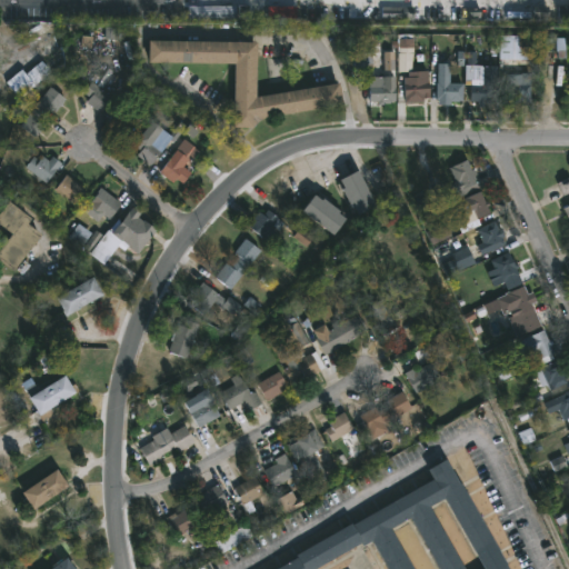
[(531,58),(523,59),(523,71),(531,71),(531,103),(502,103),(502,89),(507,89),(507,75),(501,75),(500,35),(531,35),(531,58)]
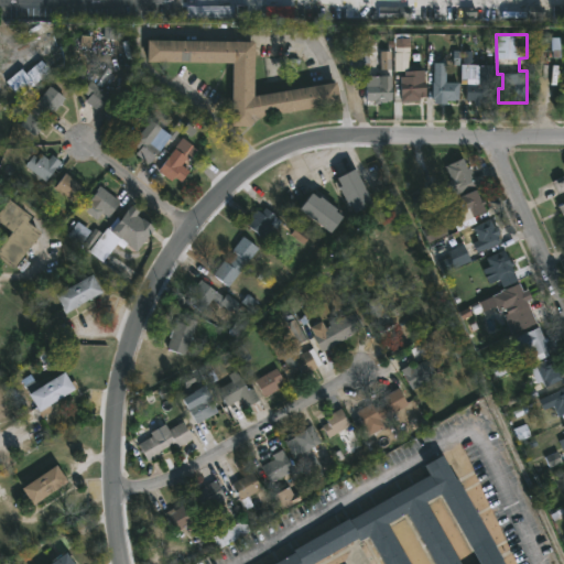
[(257,55),(256,95),(337,82),(340,101),(262,117),(253,125),(232,125),(234,62),(149,61),(149,39),(257,40),(257,55)]
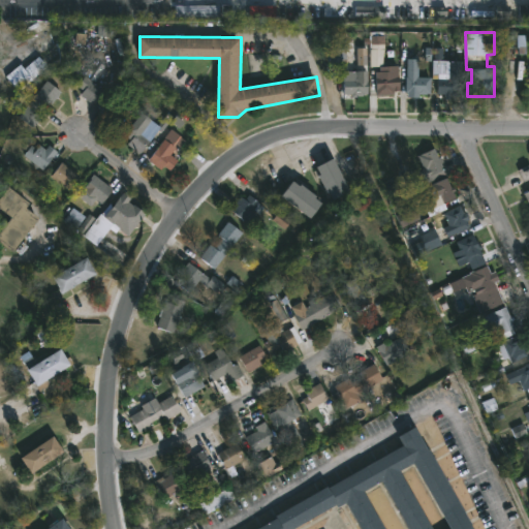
[(506,37),(506,56),(526,56),(526,37),(506,37)]
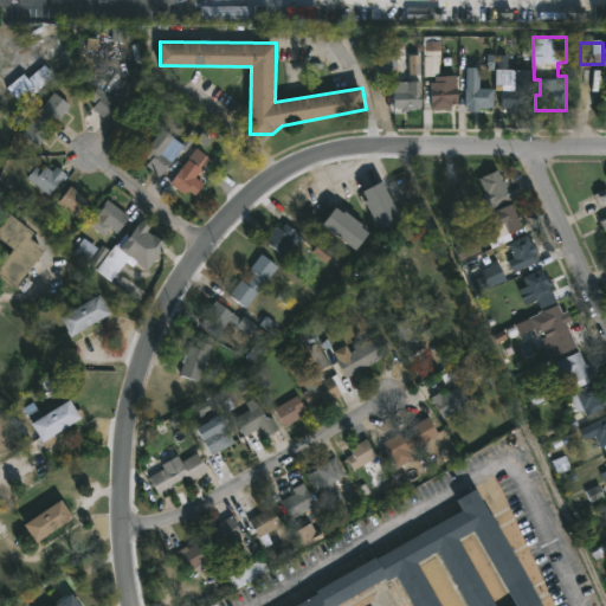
[(53,77),(23,104),(7,86),(24,73),(27,78),(45,64),(55,76),(53,77)]
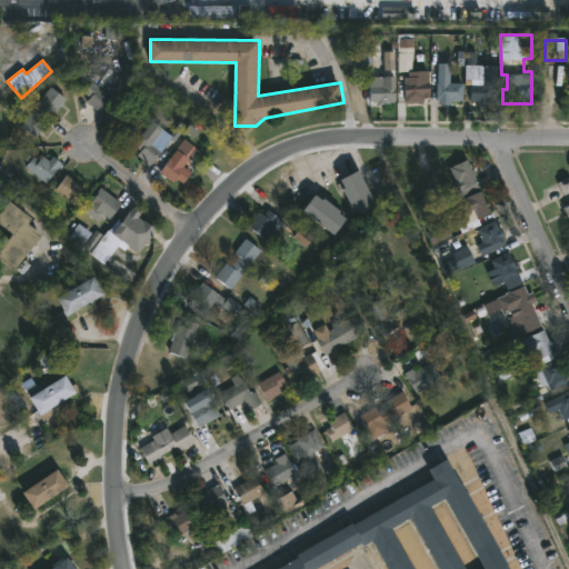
[(463,82),(462,101),(438,100),(440,62),(451,62),(450,82),(463,82)]
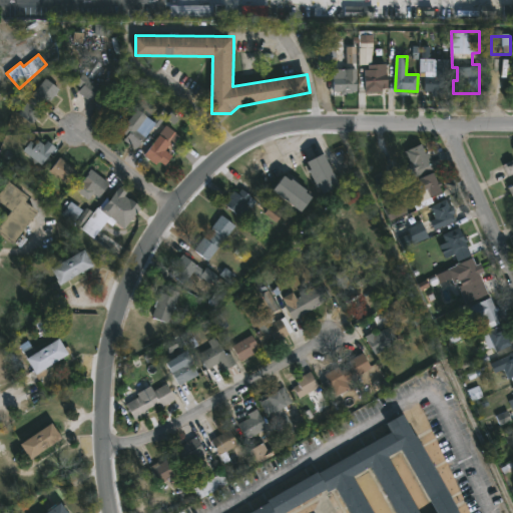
[(450,59),(448,97),(432,96),(432,90),(426,90),(426,75),(435,76),(436,58),(450,59)]
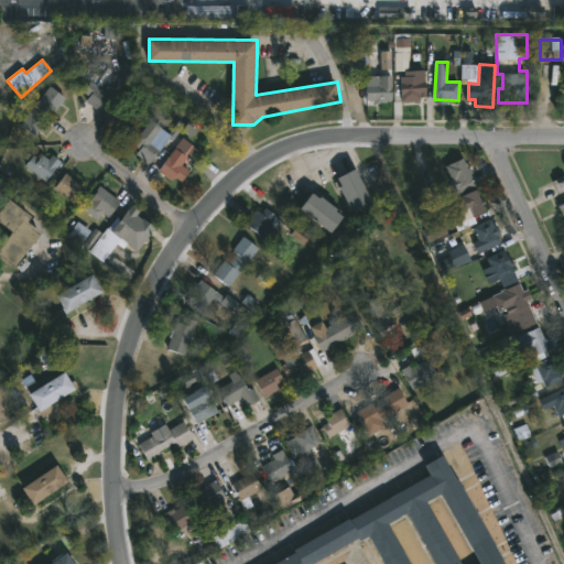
[(420,100),(402,100),(402,76),(407,76),(407,71),(425,69),(426,96),(420,96),(420,100)]
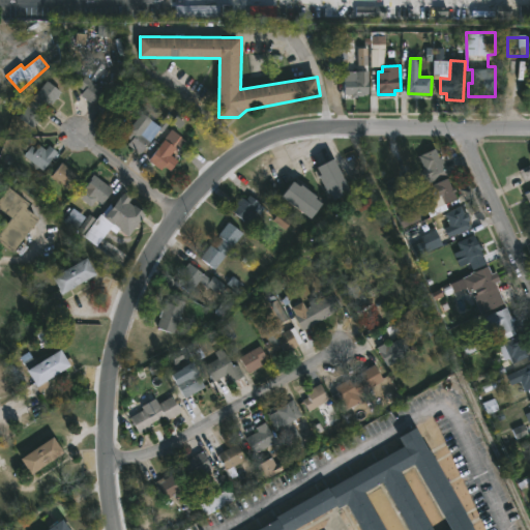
[(364,94),(364,96),(353,96),(353,94),(345,94),(345,71),(369,70),(369,94),(364,94)]
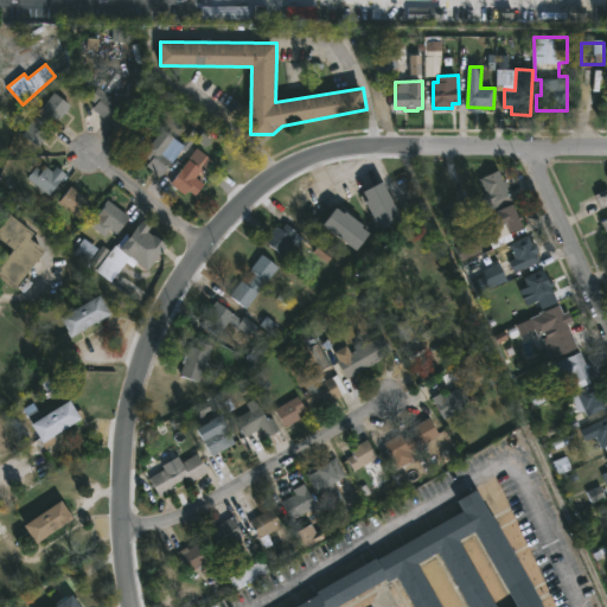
[(119,103),(106,121),(91,109),(95,104),(88,100),(97,87),(119,103)]
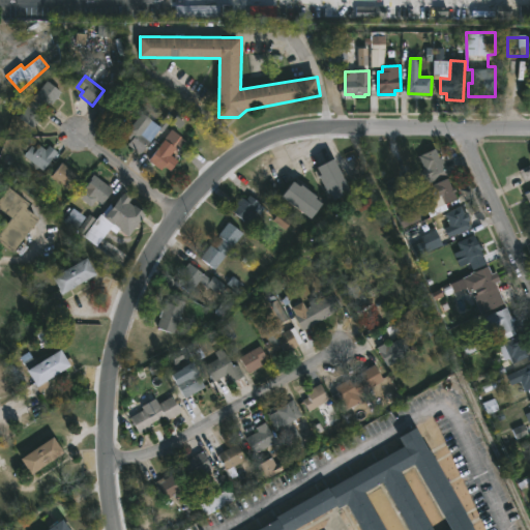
[(57,97),(52,104),(48,100),(39,112),(43,115),(34,127),(20,116),(48,80),(62,90),(57,97)]
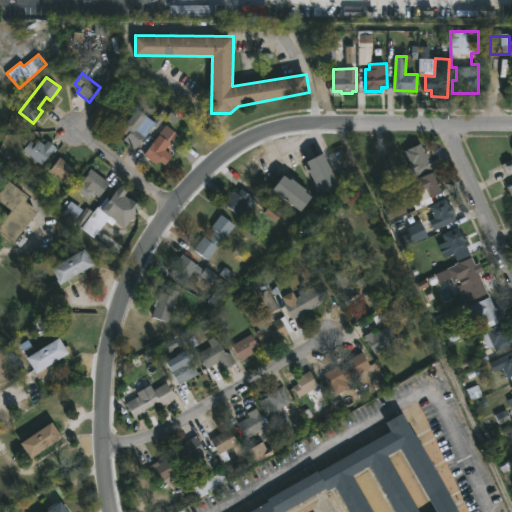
[(125,108),(113,122),(96,108),(107,93),(125,108)]
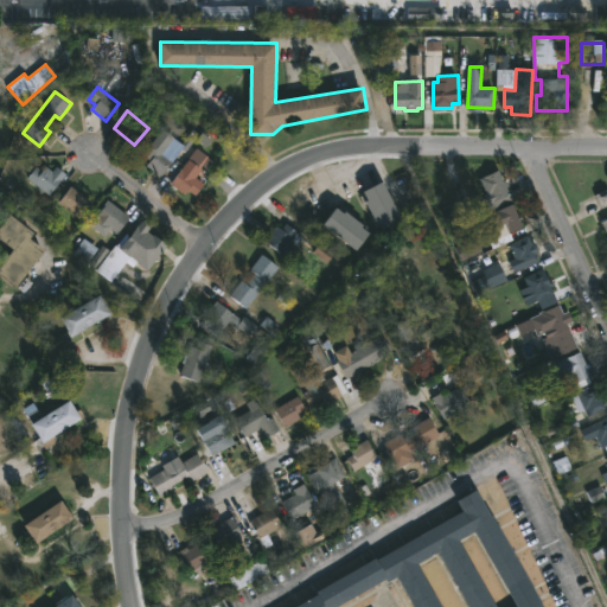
[(174,161),(164,177),(147,166),(152,160),(145,155),(163,128),(174,136),(165,151),(176,159),(174,161)]
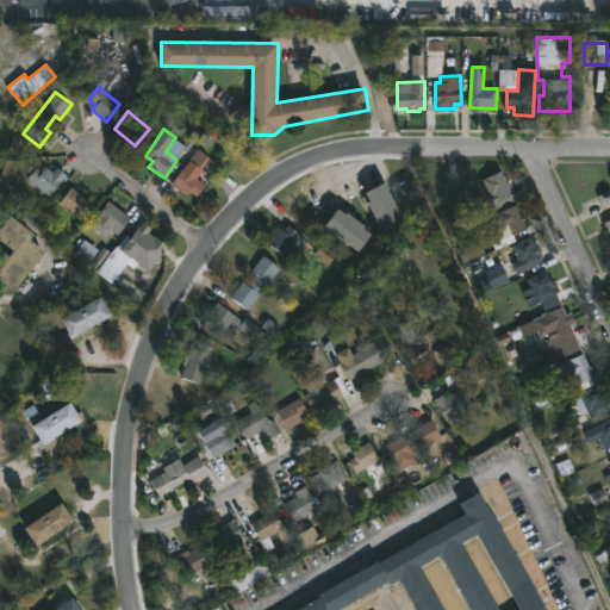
[(206,184),(197,195),(190,191),(186,195),(170,185),(198,148),(209,156),(200,167),(204,169),(198,178),(206,184)]
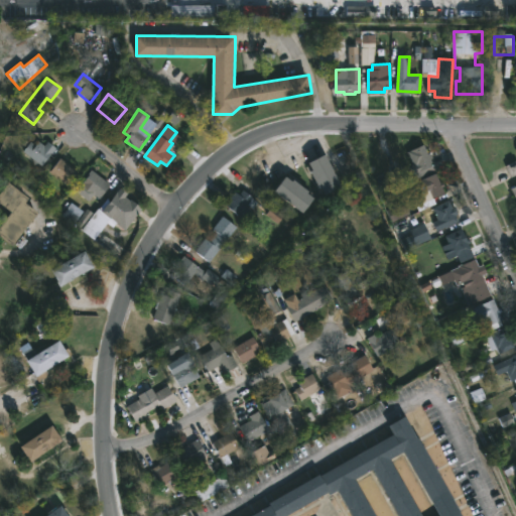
[(26,139),(30,142),(31,141),(35,145),(39,140),(44,145),(48,141),(56,148),(41,165),(23,150),(26,146),(22,143),(26,139)]
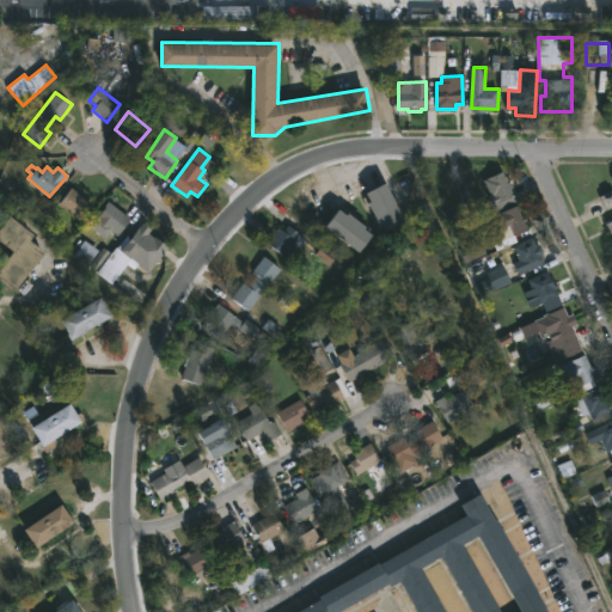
[(503,171),(509,183),(512,182),(515,187),(512,188),(518,202),(496,212),(489,197),(491,196),(484,181),(503,171)]
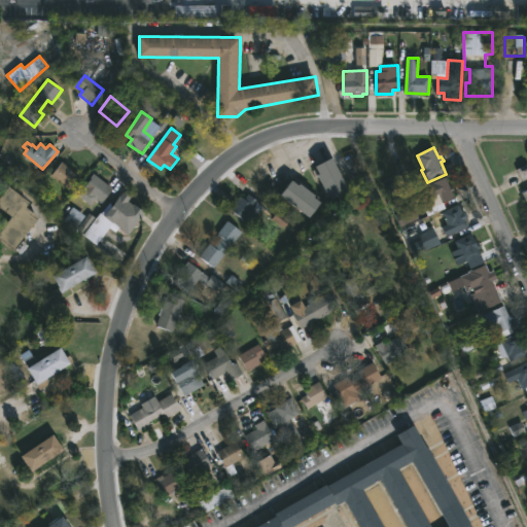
[(349,188),(332,198),(328,189),(326,190),(318,173),(320,172),(316,165),(332,156),(349,188)]
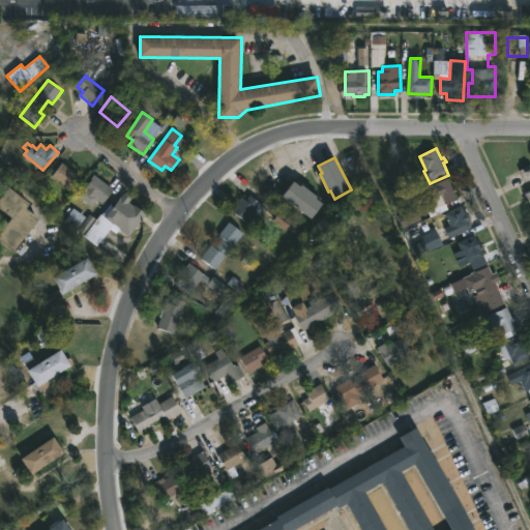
[(79,177),(66,193),(49,178),(60,163),(79,177)]
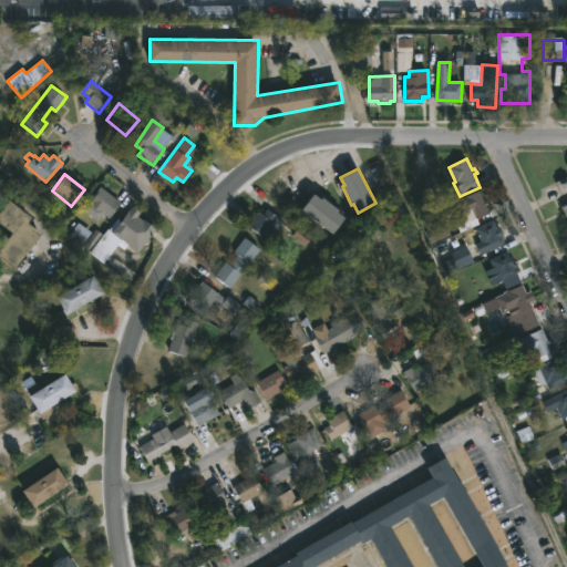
[(122,204),(110,218),(106,215),(105,217),(103,215),(99,220),(84,209),(98,193),(96,192),(101,186),(122,204)]
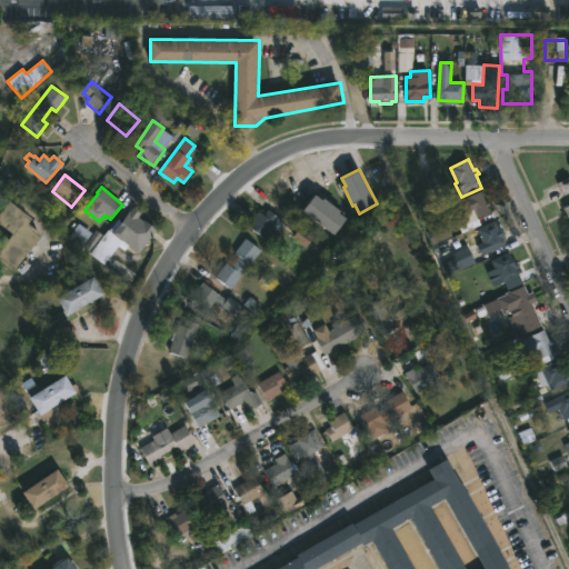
[(481,190),(487,201),(489,200),(490,205),(488,206),(491,212),(460,226),(456,217),(460,215),(457,208),(467,203),(463,198),(481,190)]
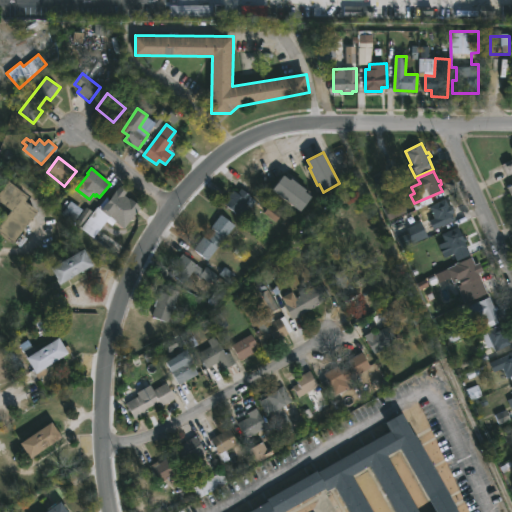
[(284,174),(291,179),(292,177),(307,189),(306,191),(312,196),(301,211),(273,189),(284,174)]
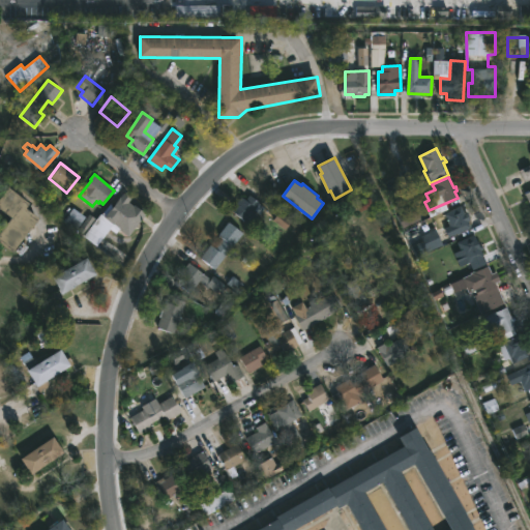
[(26,208),(40,218),(13,253),(0,241),(0,231),(10,217),(4,212),(0,216),(0,198),(8,187),(29,204),(26,208)]
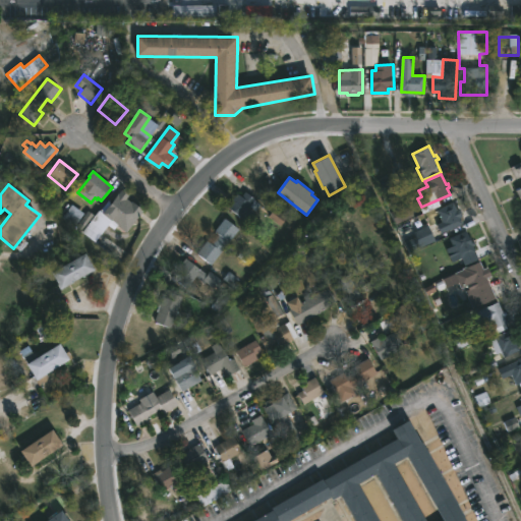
[(246,191),(256,198),(248,210),(254,214),(248,221),(228,207),(238,193),(242,196),(246,191)]
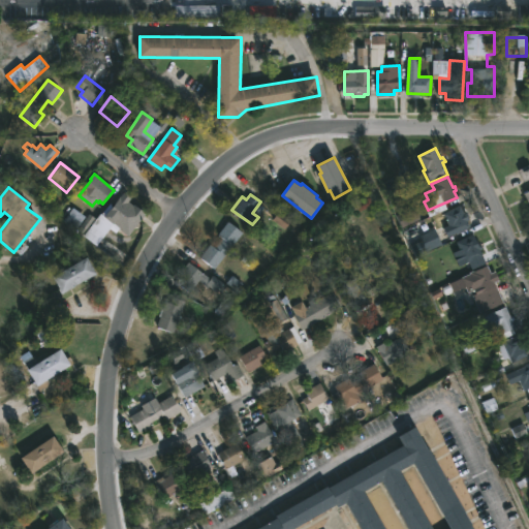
[(125,198),(148,214),(135,230),(134,228),(128,238),(113,224),(97,245),(76,230),(89,213),(96,218),(101,213),(105,216),(111,209),(113,210),(122,196),(125,198)]
